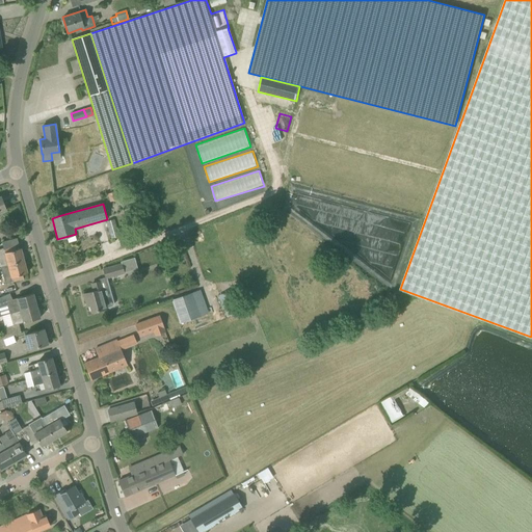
[(120,228),(109,230),(111,239),(122,236),(120,228)]
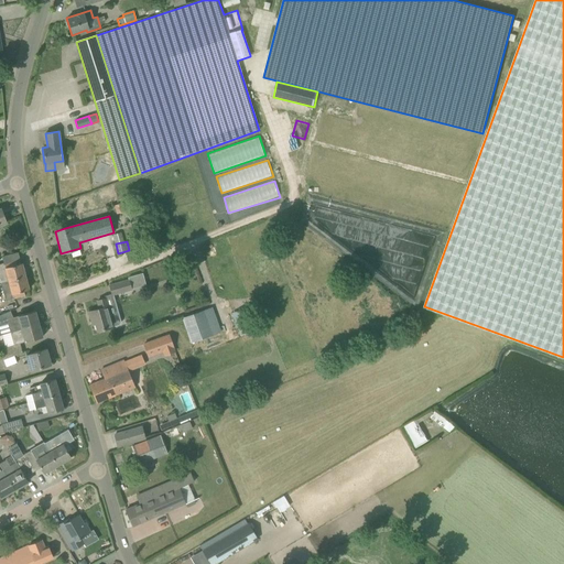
[(15,260),(0,263),(0,282),(0,283),(1,283),(25,277),(22,263),(17,264),(15,260)]
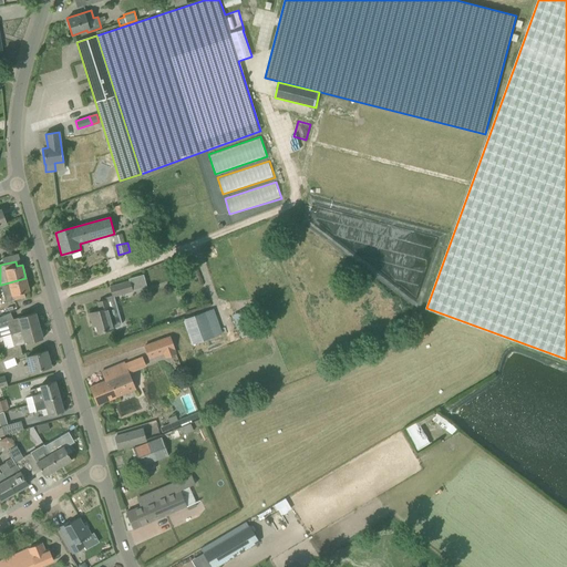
[(6,302),(26,297),(23,292),(29,291),(26,278),(1,285),(6,302)]
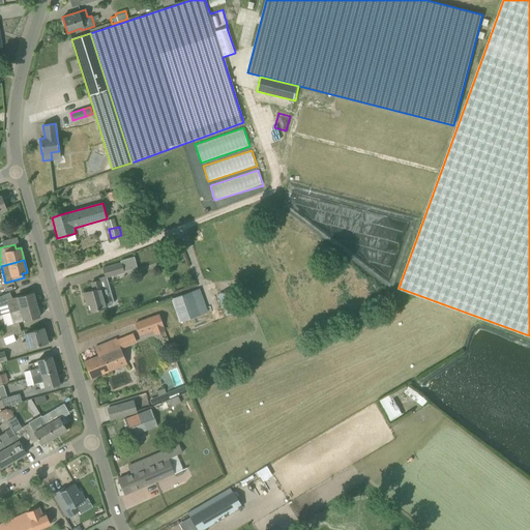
[(106,276),(123,271),(121,264),(104,269),(106,276)]
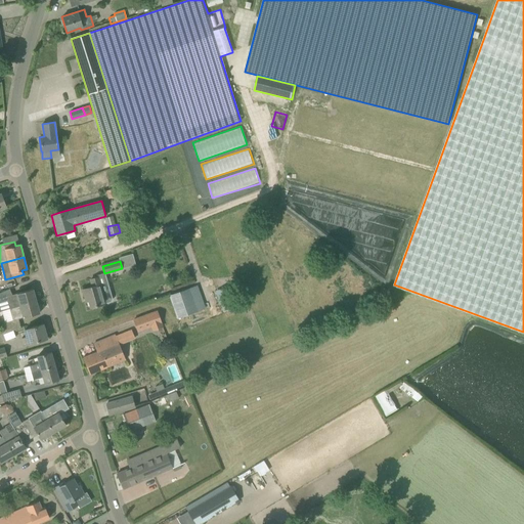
[(90,307),(100,305),(111,302),(112,300),(113,298),(112,294),(110,292),(107,291),(102,292),(98,276),(90,279),(92,287),(83,290),(85,299),(88,299),(90,307)]
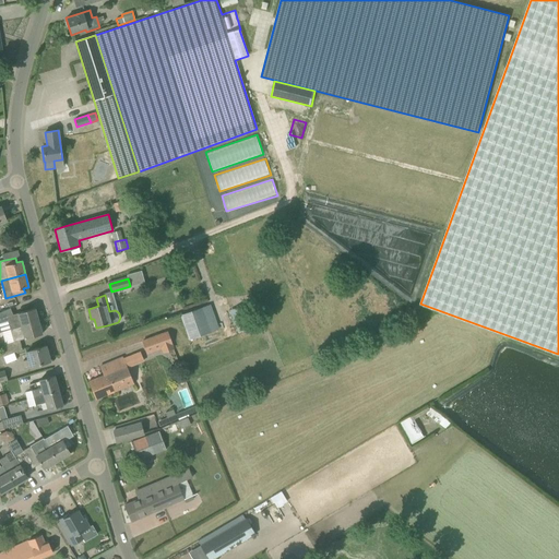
[(244,305),(230,309),(236,324),(249,320),(244,305)]
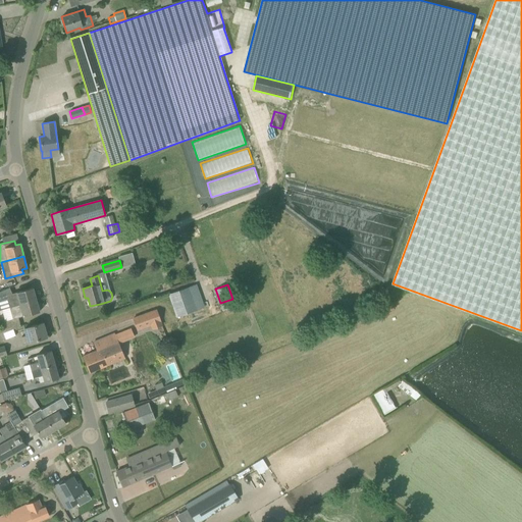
[(9,295),(10,299),(7,303),(9,308),(36,300),(33,288),(9,295)]
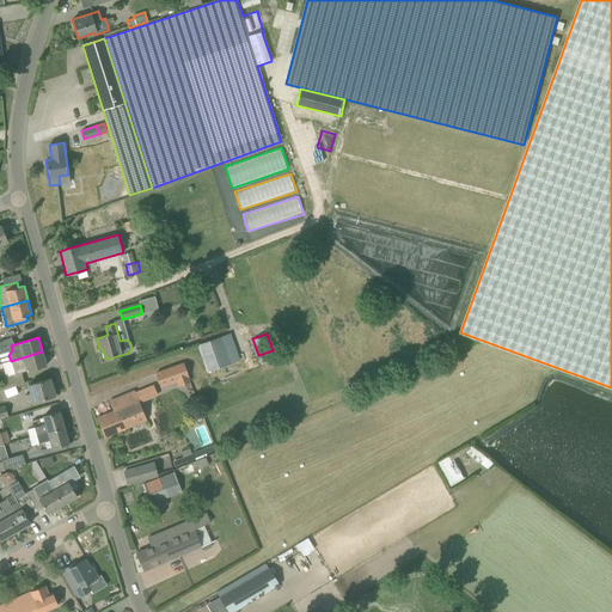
[(206,372),(214,368),(230,363),(221,337),(196,346),(200,355),(201,354),(203,362),(206,372)]
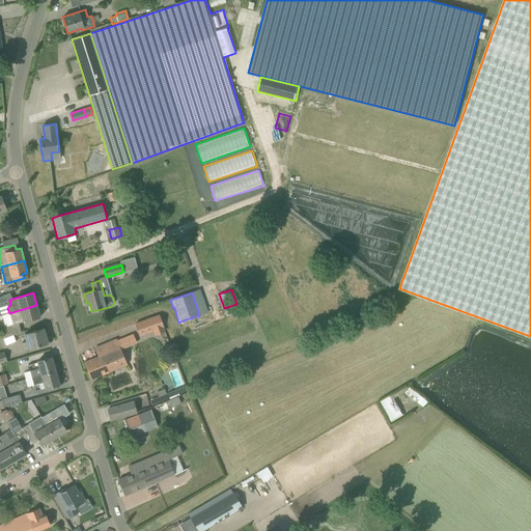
[(39,317),(36,305),(9,313),(12,325),(0,329),(0,330),(3,338),(22,331),(19,324),(39,317)]
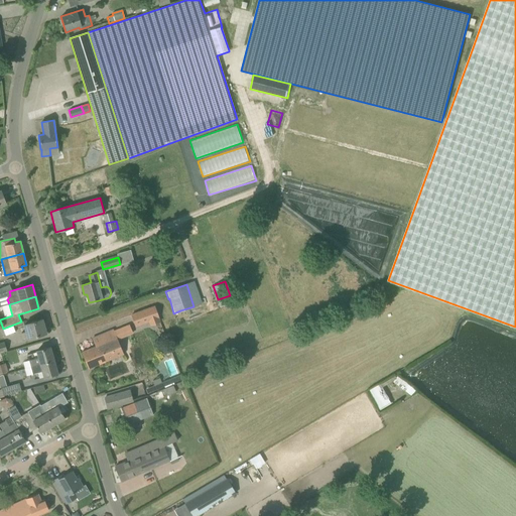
[(135,327),(148,321),(150,326),(160,323),(155,306),(131,314),(135,327)]
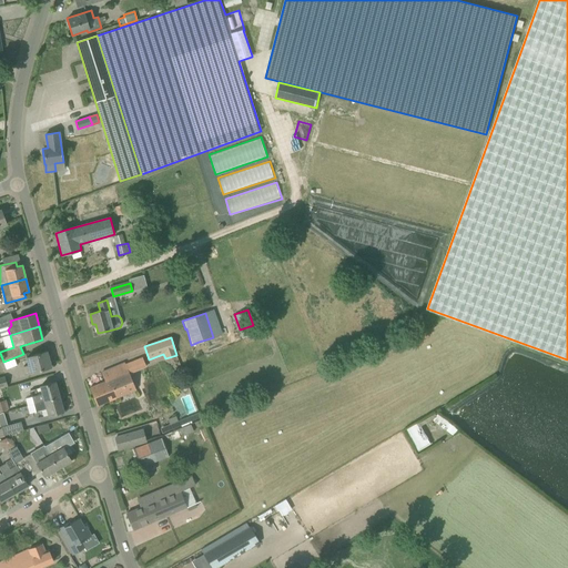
[(26,374),(51,367),(47,352),(27,357),(29,365),(23,366),(26,374)]
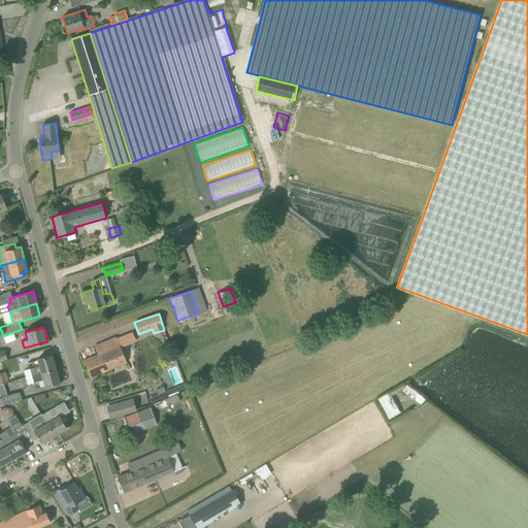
[(126,361),(116,337),(95,345),(98,354),(84,360),(91,377),(126,361)]
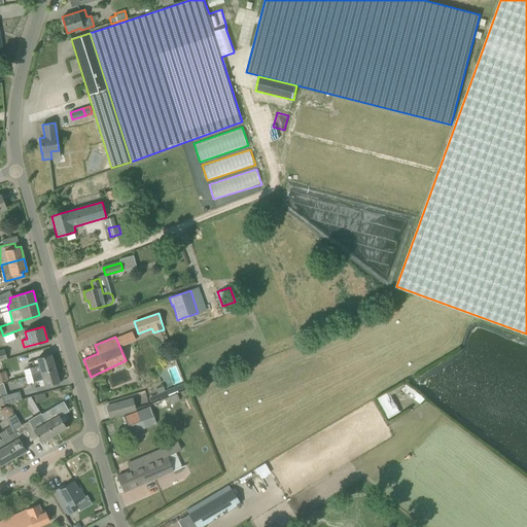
[(30,369),(32,375),(55,369),(51,354),(38,358),(40,365),(30,369)]
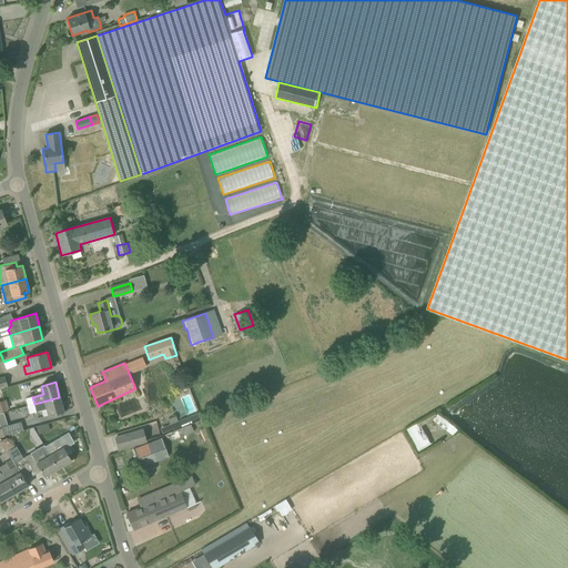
[(59,397),(34,404),(37,412),(47,408),(49,416),(63,412),(59,397)]
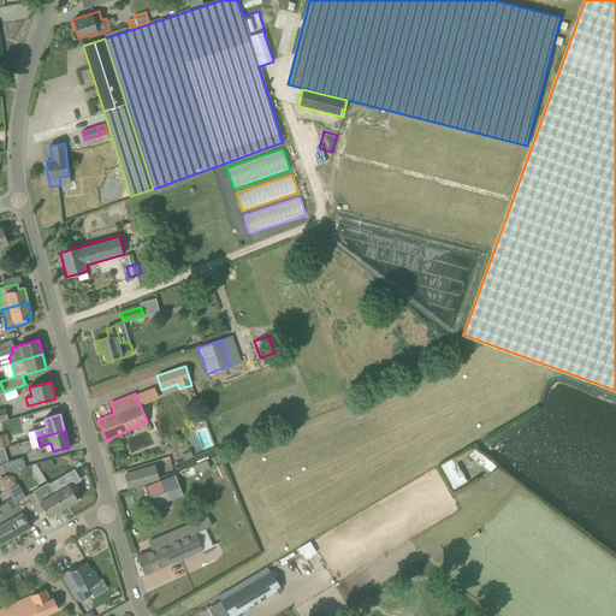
[(6,433),(0,434),(0,446),(10,444),(6,433)]
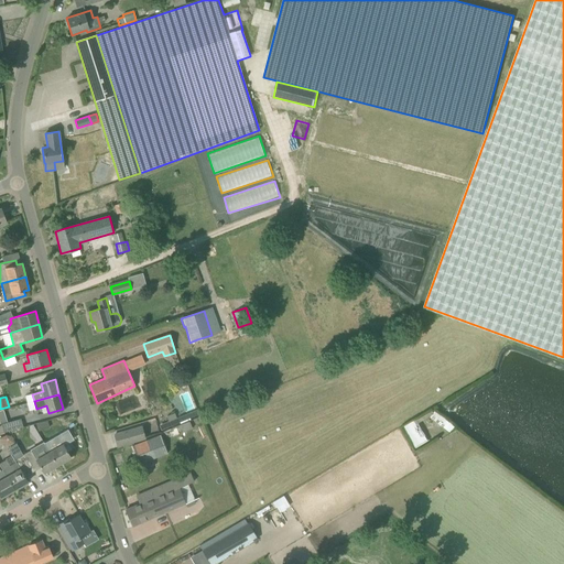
[(449,431),(454,424),(434,411),(430,416),(449,431)]
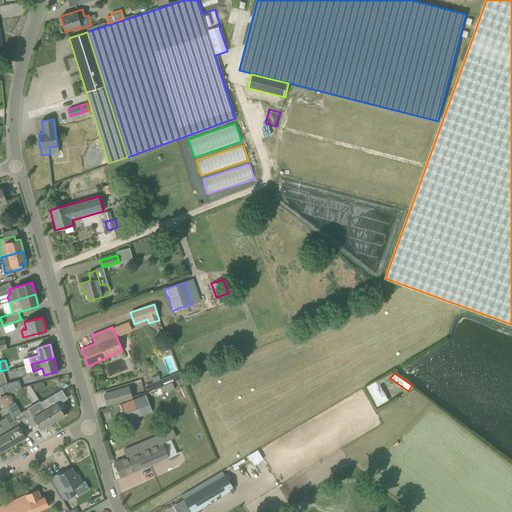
[(158,375),(151,378),(155,387),(162,384),(158,375)]
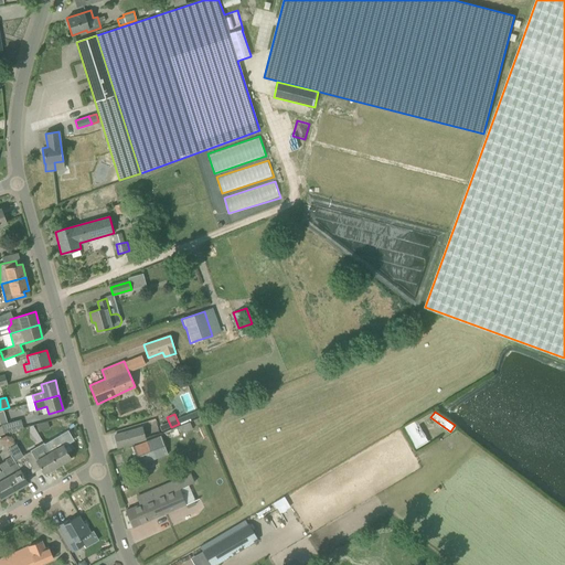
[(1,425),(1,426),(3,433),(3,434),(23,428),(20,419),(1,425)]
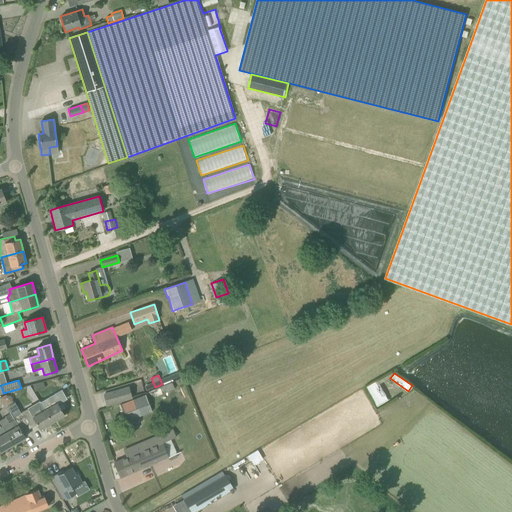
[(377,405),(387,400),(378,380),(367,385),(377,405)]
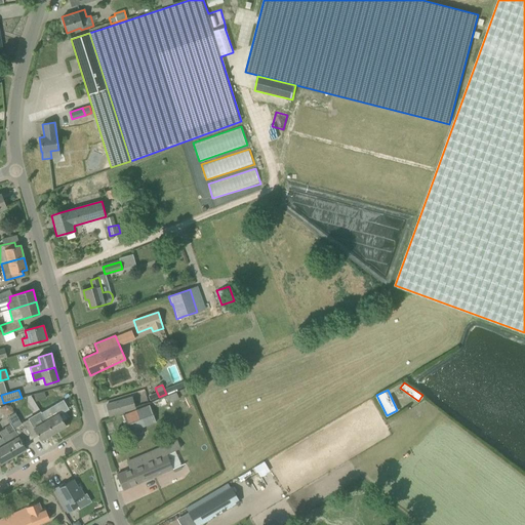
[(166,395),(167,401),(178,399),(177,392),(166,395)]
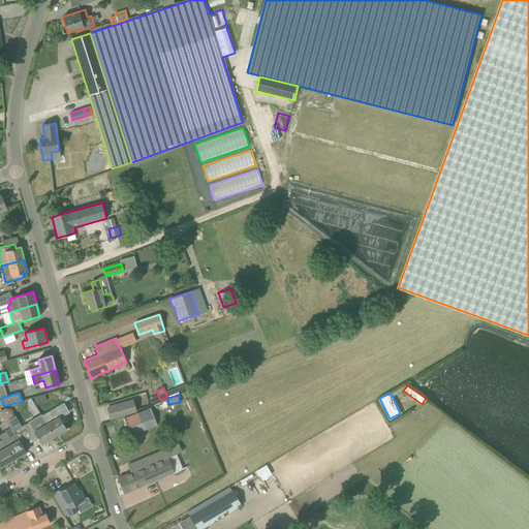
[(28,418),(38,413),(31,397),(21,402),(28,418)]
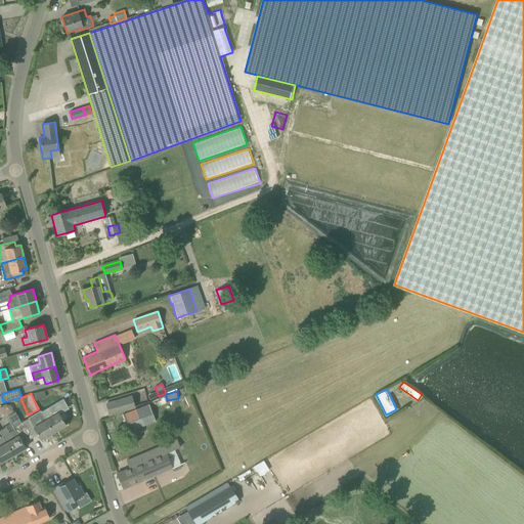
[(135,408),(135,406),(131,396),(106,403),(111,416),(135,408)]
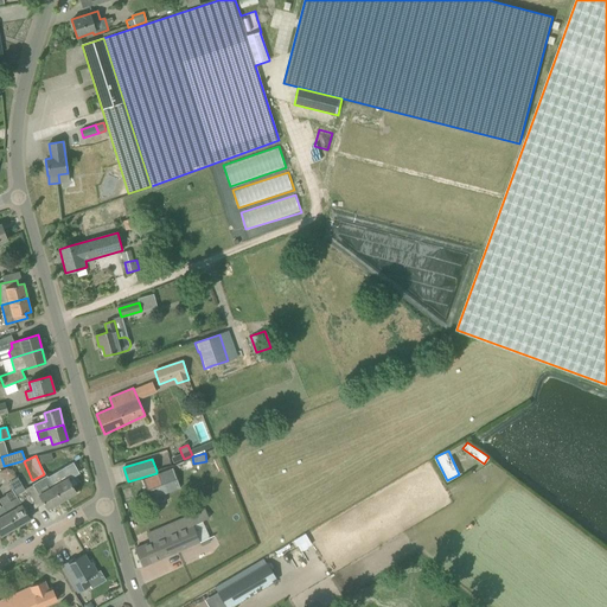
[(0,473),(4,480),(6,479),(14,493),(24,489),(11,465),(0,471),(0,473)]
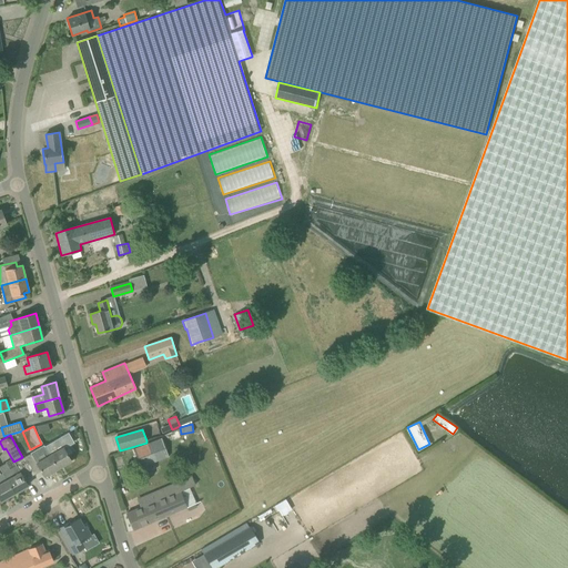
[(169,458),(169,457),(161,437),(133,448),(141,468),(169,458)]
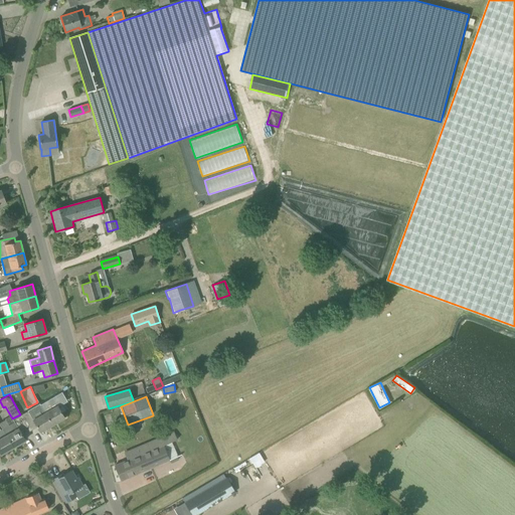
[(57,405),(45,412),(52,424),(64,417),(57,405)]
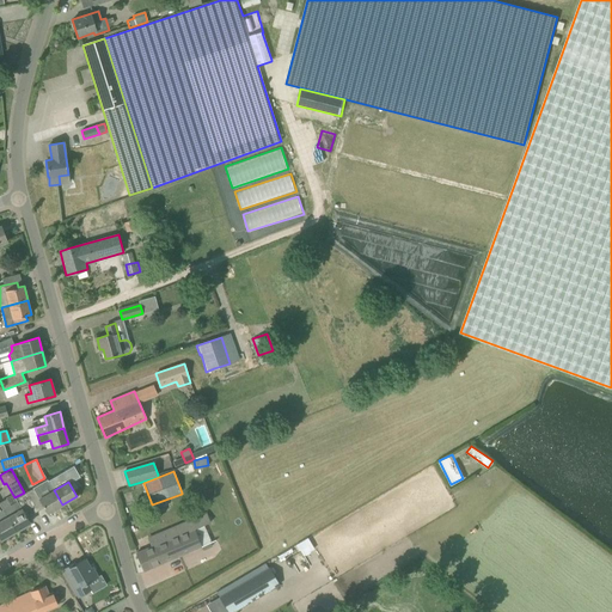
[(48,513),(62,505),(54,490),(40,499),(34,489),(24,494),(36,513),(44,507),(48,513)]
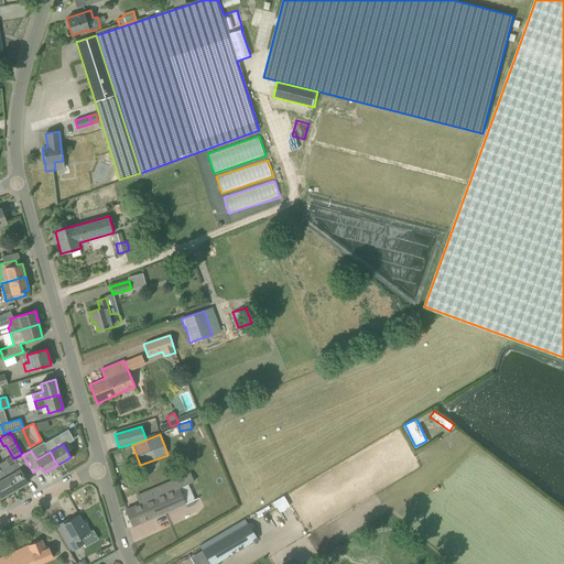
[(15,462),(3,469),(14,490),(28,483),(24,477),(33,473),(22,455),(14,461),(15,462)]
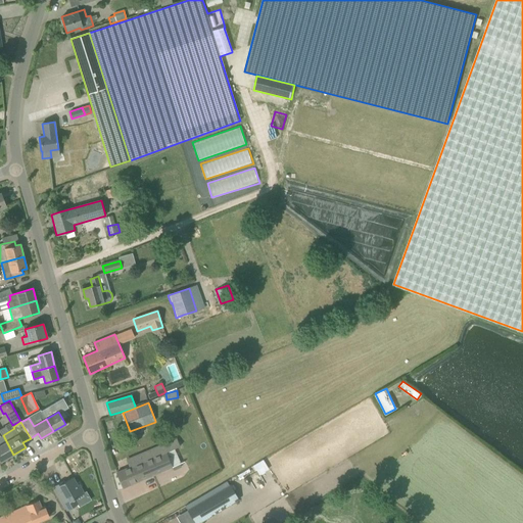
[(0,460),(1,462),(13,455),(3,435),(0,436),(0,460)]
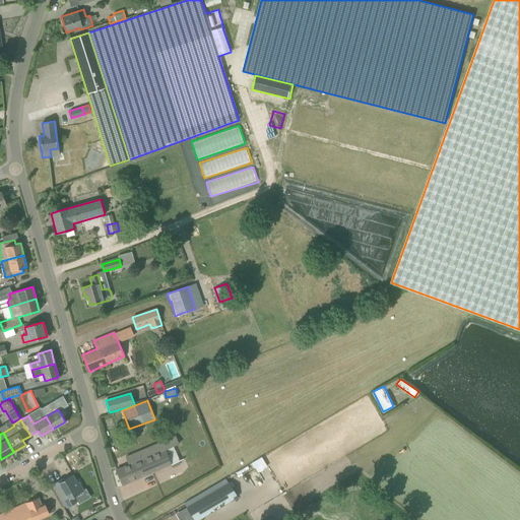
[(123,485),(170,464),(179,460),(173,447),(179,444),(176,437),(126,457),(129,464),(116,469),(123,485)]
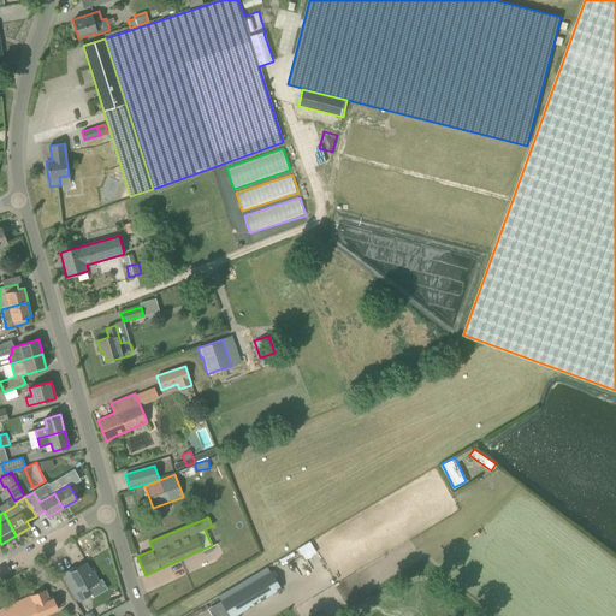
[(297,548),(304,558),(317,552),(309,540),(297,548)]
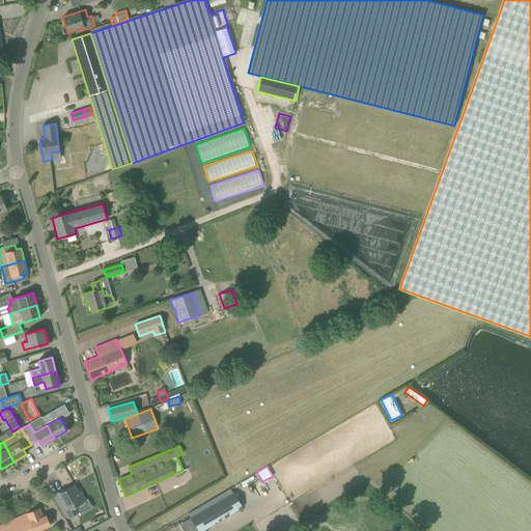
[(61,490),(54,494),(67,519),(79,512),(76,506),(85,501),(80,492),(79,493),(74,484),(62,492),(61,490)]
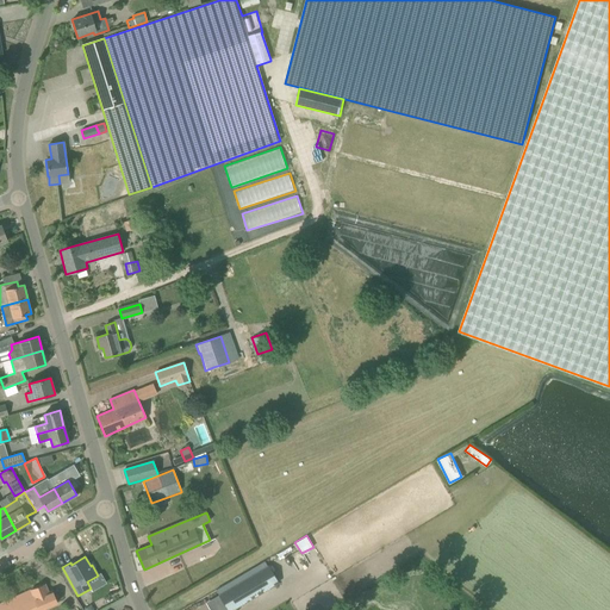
[(228,609),(231,609),(246,603),(278,583),(268,566),(219,595),(228,609)]
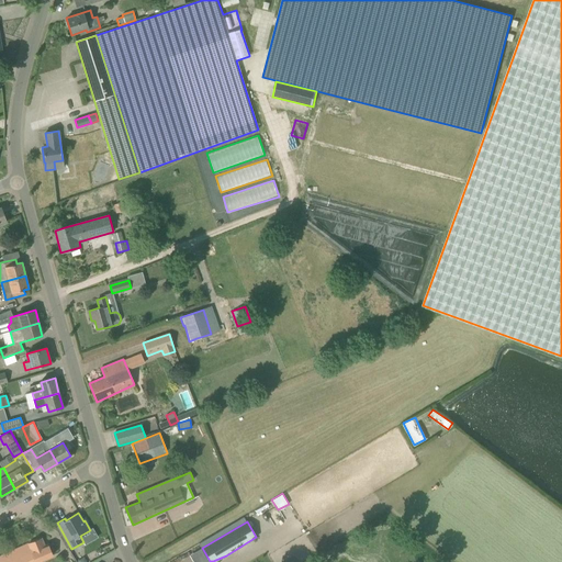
[(0,555),(0,561),(35,561),(36,561),(53,555),(48,546),(47,543),(44,544),(42,538),(0,555)]
